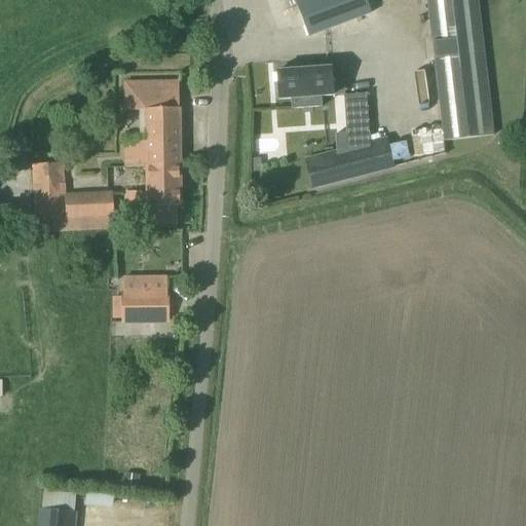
[(367,0),(301,0),(295,2),(308,37),(372,12),(367,0)]
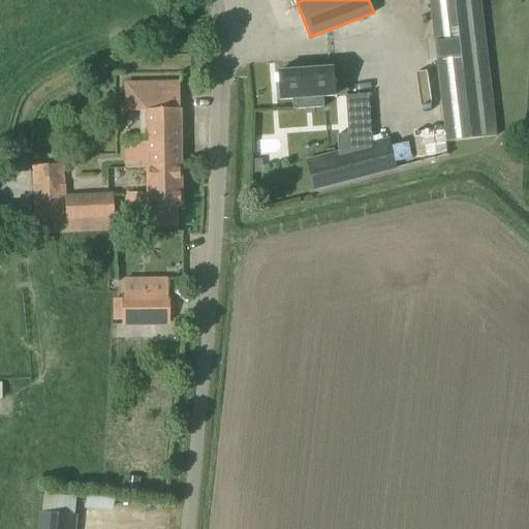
[(429,0),(446,143),(496,137),(478,0),(429,0)]
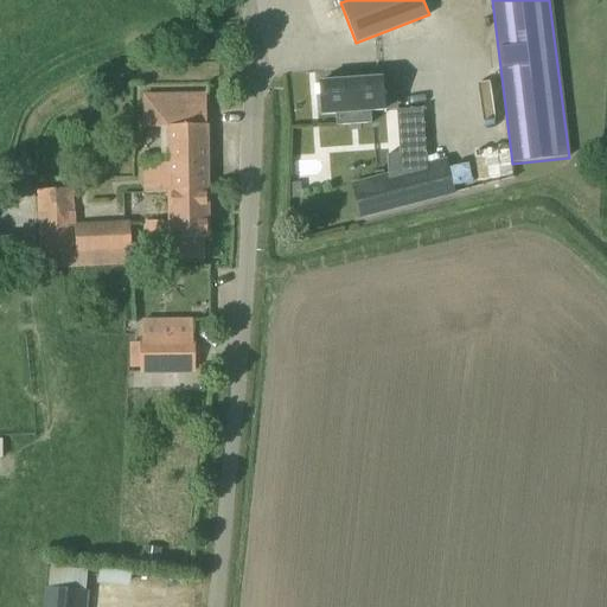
[(319,83),(321,116),(336,115),(337,127),(371,125),(371,113),(384,112),(382,78),(319,83)]
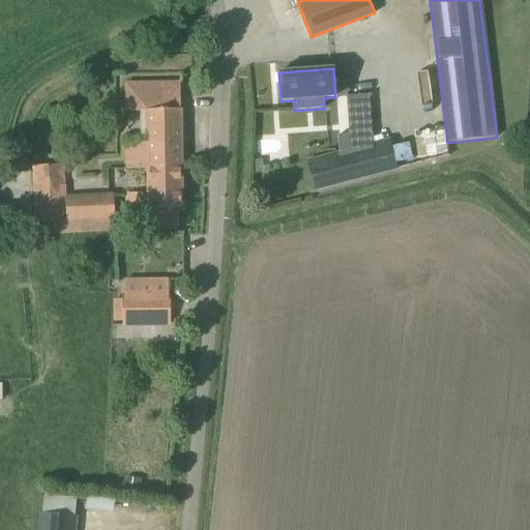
[(180,87),(126,88),(126,99),(136,99),(137,112),(146,112),(147,144),(127,144),(127,170),(147,169),(181,168),(180,87)]
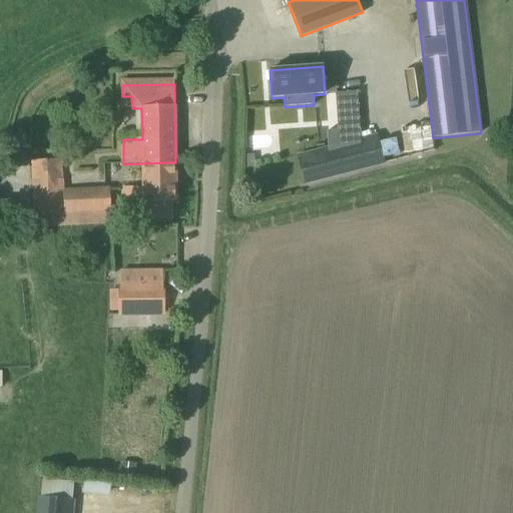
[(378,136),(298,156),(305,185),(384,164),(378,136)]
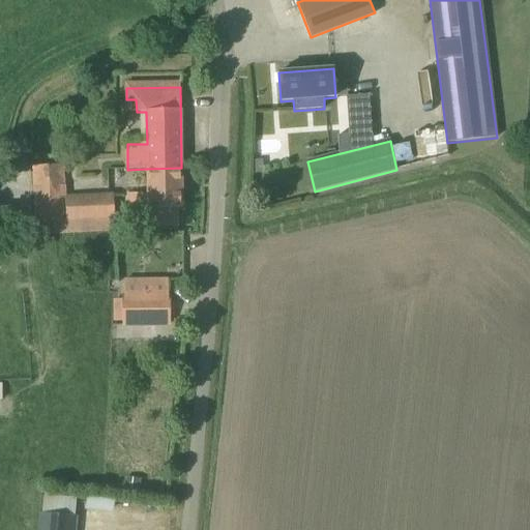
[(55,236),(117,232),(114,193),(67,196),(65,164),(29,166),(32,223),(54,222),(55,236)]
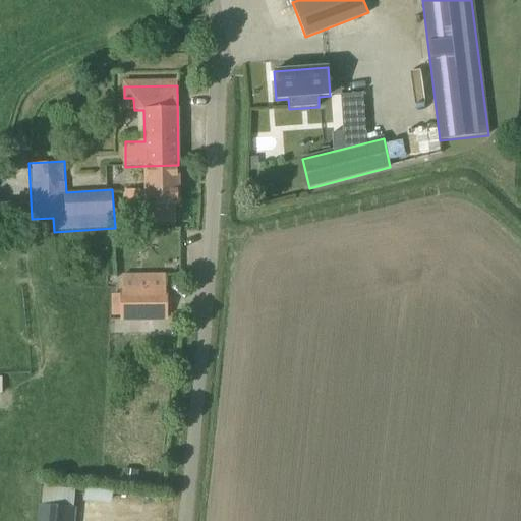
[(179,206),(178,165),(145,166),(146,189),(125,189),(126,223),(175,222),(175,206),(179,206)]
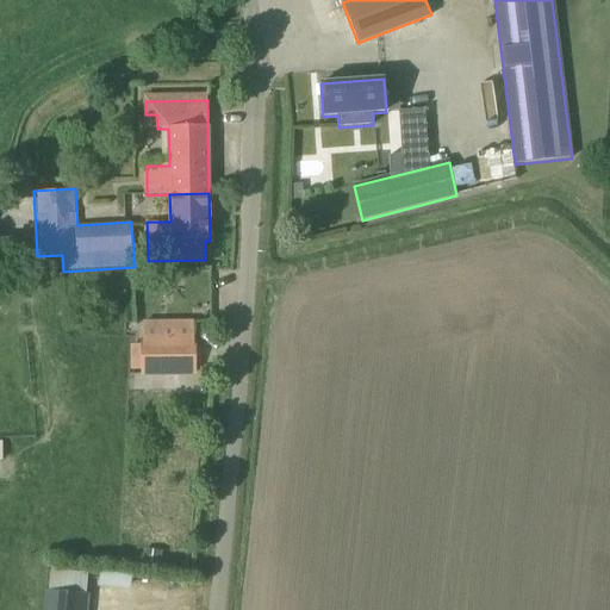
[(194,374),(194,341),(142,341),(142,374),(194,374)]
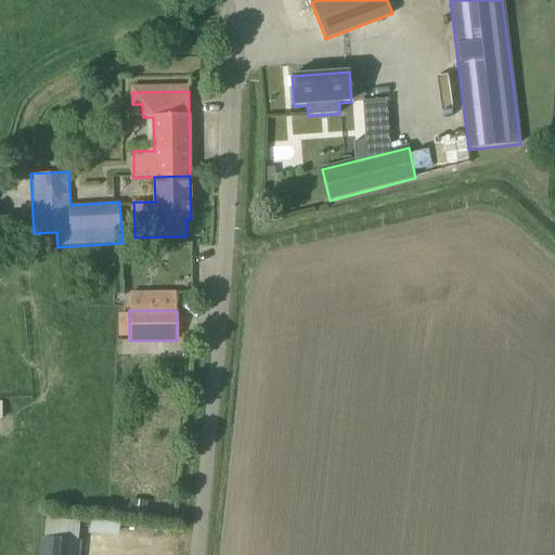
[(41,554),(76,554),(77,542),(43,539),(41,554)]
